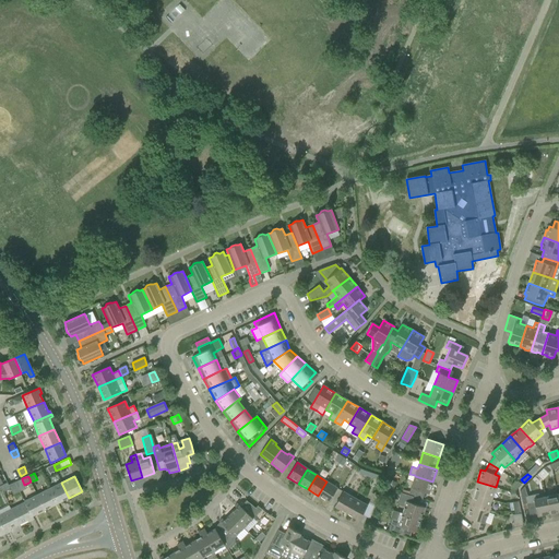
[(429,495),(432,482),(415,476),(413,482),(407,479),(405,487),(429,495)]
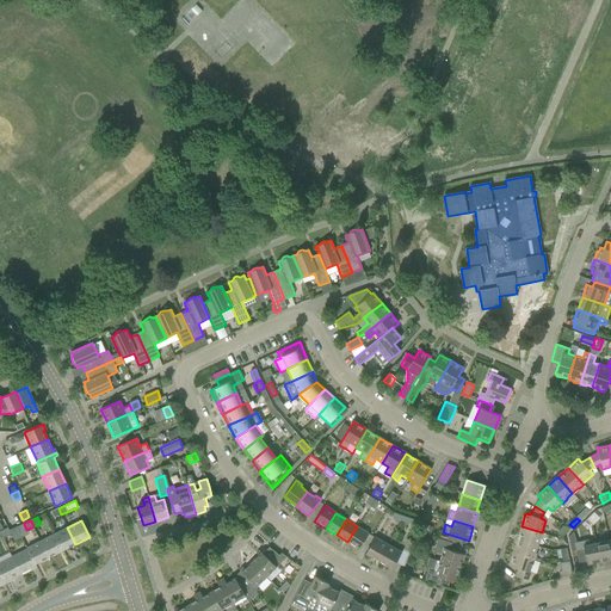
[(0,531),(0,532),(2,538),(11,535),(14,541),(22,537),(17,526),(10,530),(7,528),(0,531)]
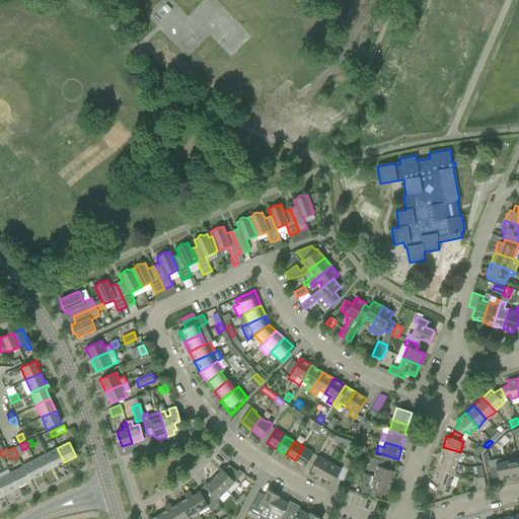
[(303,447),(295,460),(304,466),(310,458),(313,453),(303,447)]
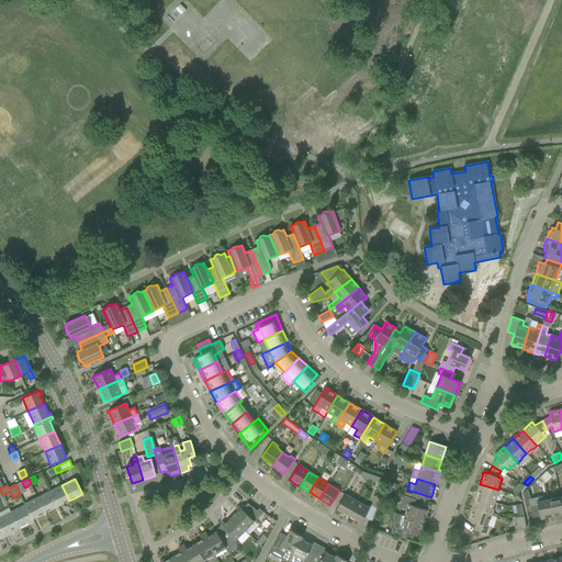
[(499,491),(498,490),(480,484),(475,496),(494,502),(496,495),(497,496),(499,491)]
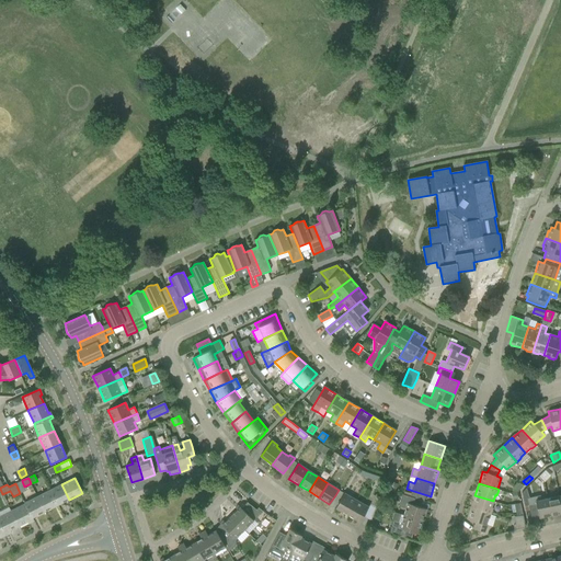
[(514,492),(518,492),(524,487),(518,483),(514,488),(513,492),(514,492)]
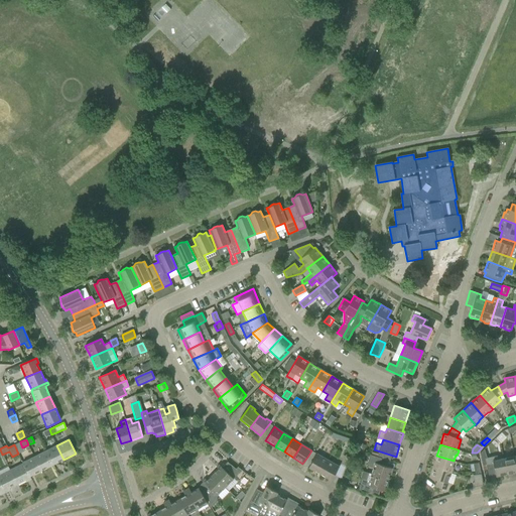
[(52,465),(63,460),(56,445),(46,450),(52,465)]
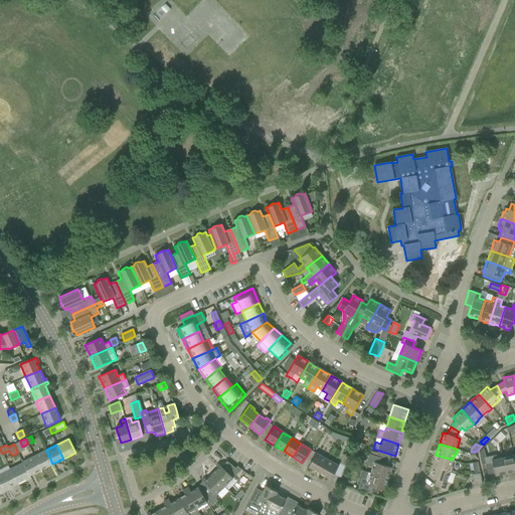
[(483,449),(479,453),(482,465),(485,464),(492,463),(495,476),(506,474),(502,458),(497,459),(496,455),(486,458),(483,449)]
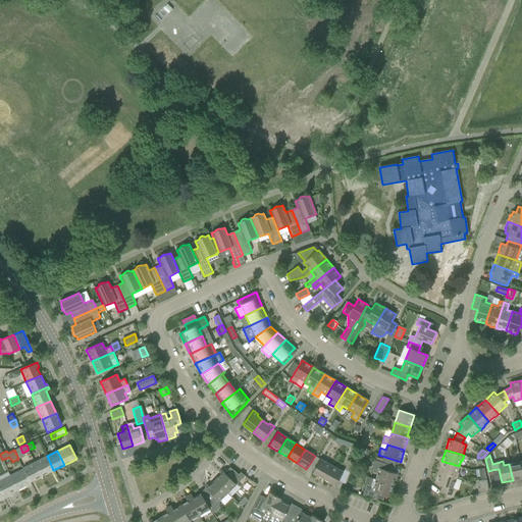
[(42,476),(53,470),(47,456),(35,462),(42,476)]
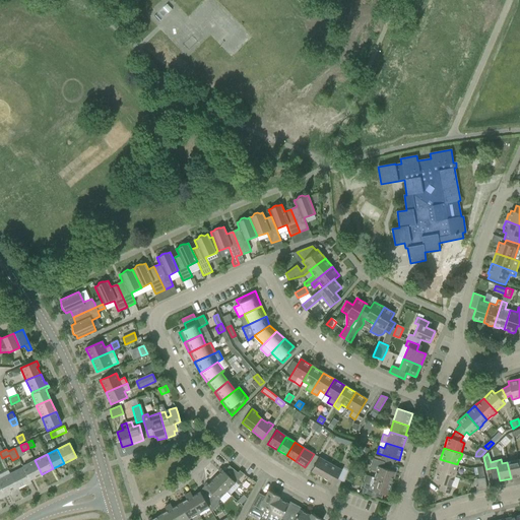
[(322,477),(330,464),(319,457),(316,462),(311,471),(322,477)]
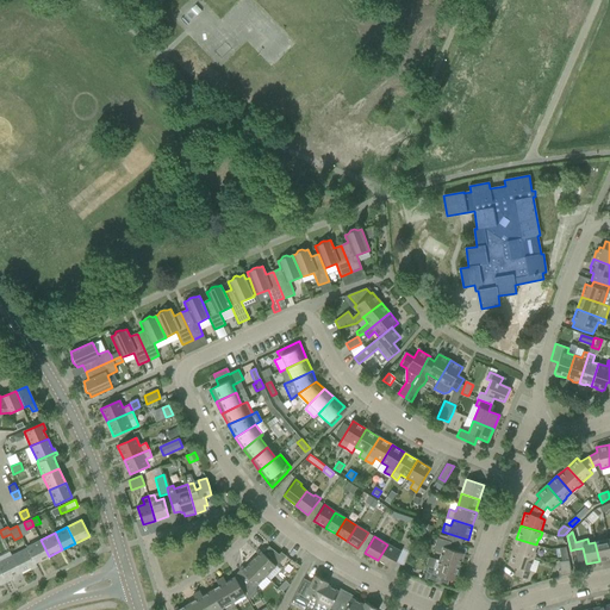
[(429,558),(459,567),(464,554),(448,549),(450,542),(437,537),(433,551),(441,553),(439,560),(429,558)]
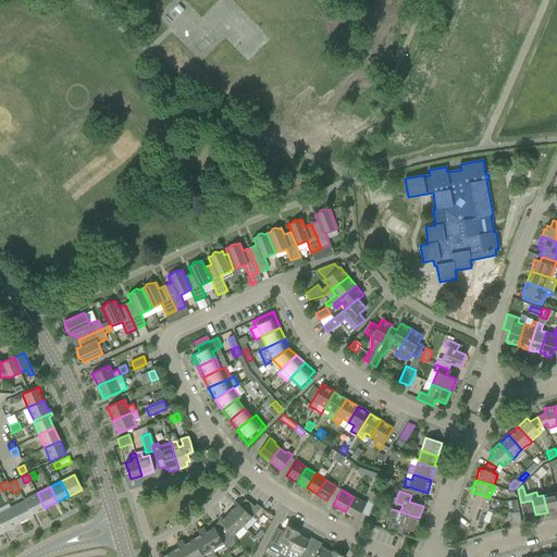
[(468,504),(486,509),(489,505),(487,504),(490,497),(471,492),(468,504)]
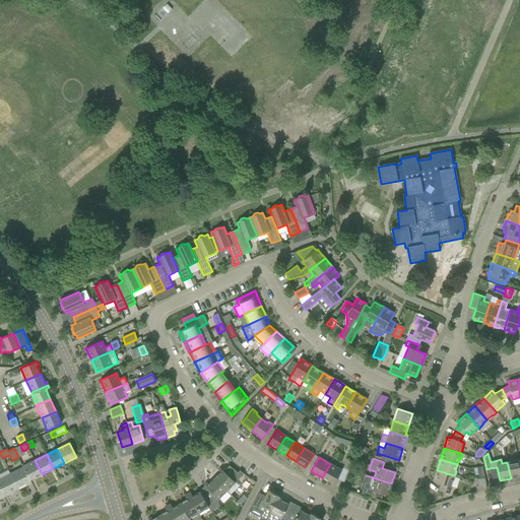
[(507,462),(511,478),(519,475),(519,469),(518,459),(507,462)]
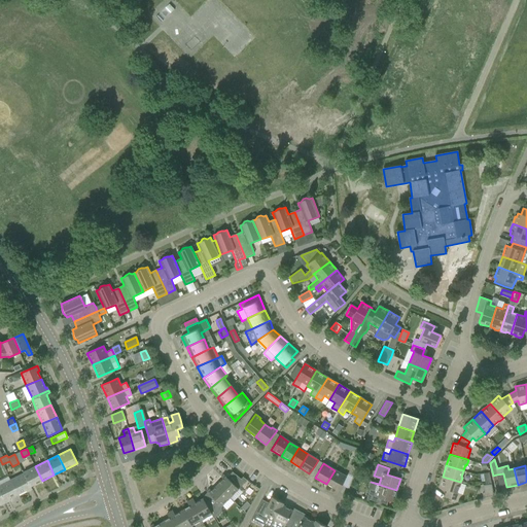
[(23,472),(24,473),(30,487),(31,486),(42,481),(35,466),(23,472)]
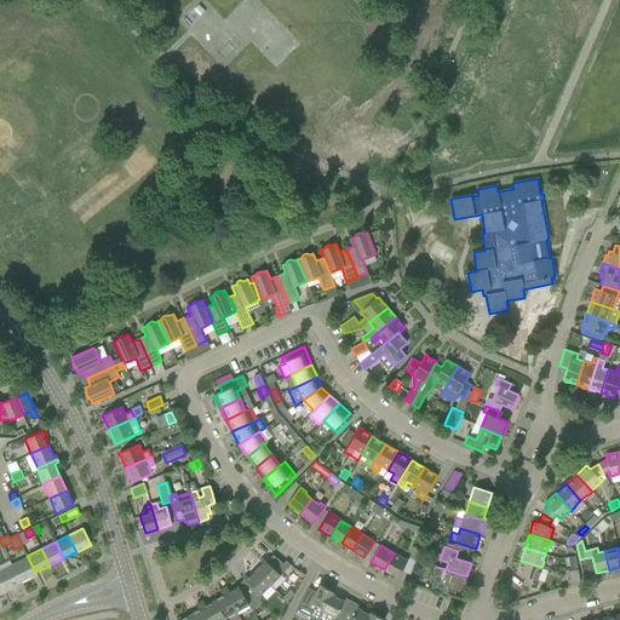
[(394,554),(384,569),(399,578),(405,567),(407,561),(394,554)]
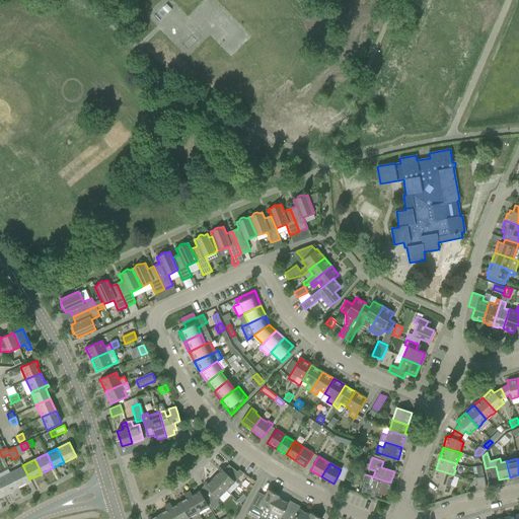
[(219,471),(214,477),(226,491),(243,472),(238,469),(237,471),(228,464),(223,470),(220,467),(218,470),(219,471)]
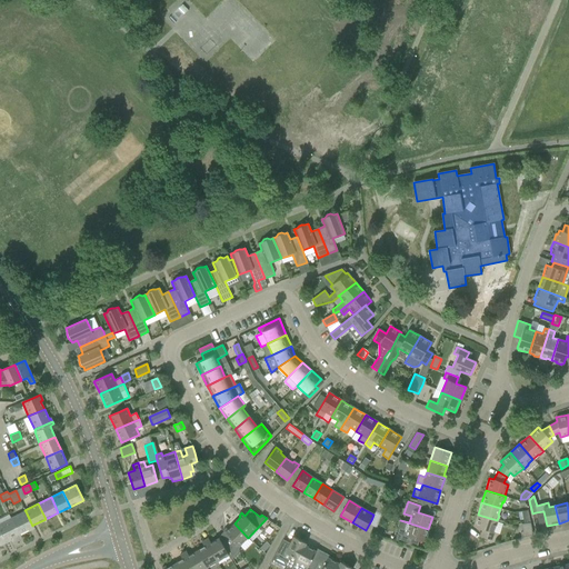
[(29,531),(31,530),(35,528),(33,525),(32,526),(26,511),(11,519),(19,533),(28,529),(29,531)]
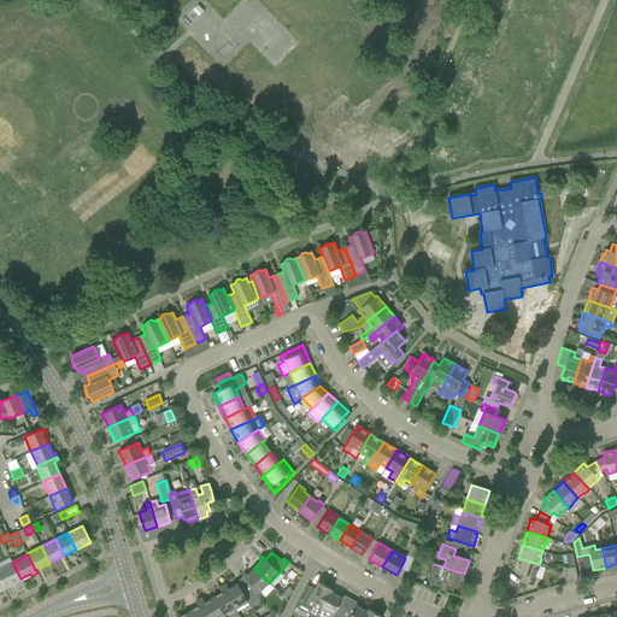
[(539,564),(518,558),(513,571),(523,574),(521,582),(533,586),(535,577),(534,577),(536,570),(539,564)]
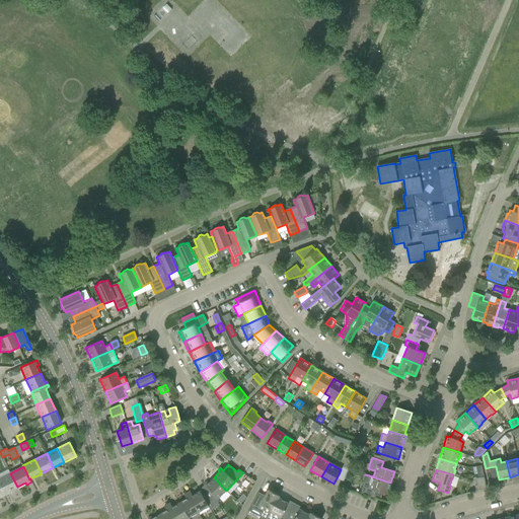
[(9,491),(17,487),(10,473),(0,477),(0,484),(5,495),(10,493),(9,491)]
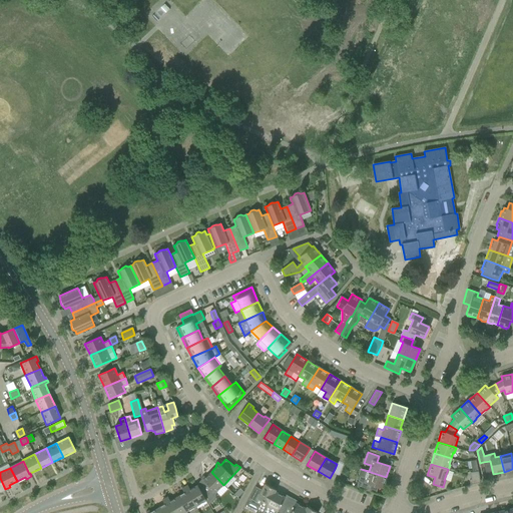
[(359,476),(360,476),(360,477),(357,487),(368,490),(370,485),(382,489),(386,477),(361,469),(359,476)]
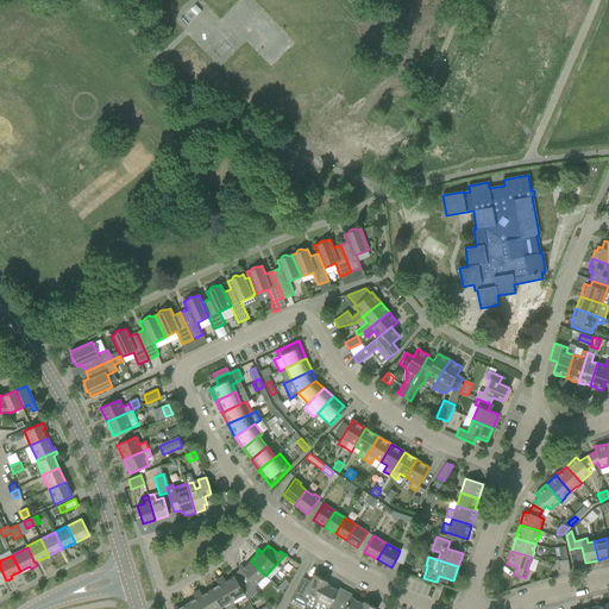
[(245,575),(238,584),(245,594),(249,600),(256,591),(256,585),(265,576),(251,560),(244,567),(242,565),(239,569),(245,575)]
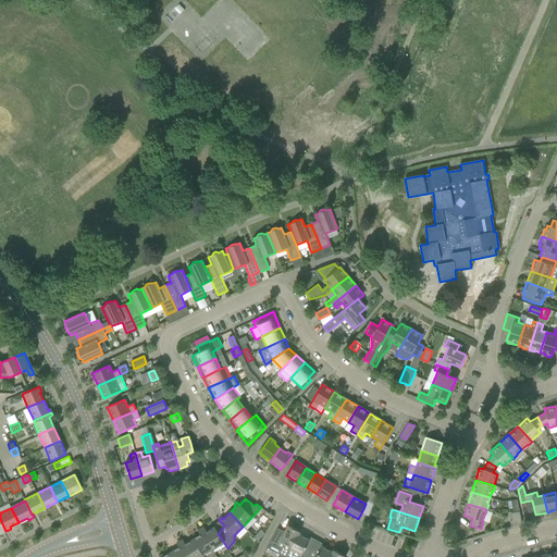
[(370,515),(368,522),(374,524),(376,517),(370,515)]
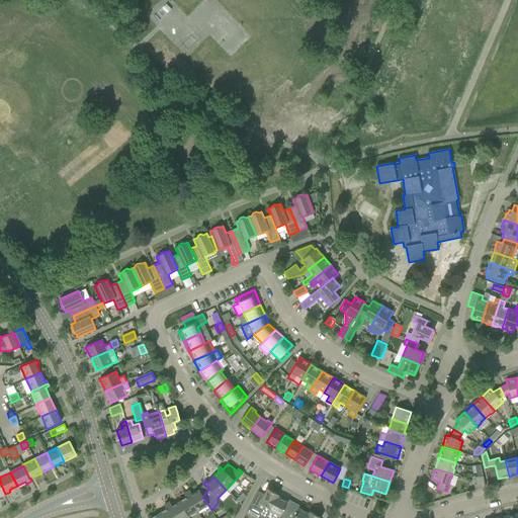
[(253,500),(251,504),(260,509),(256,515),(261,517),(265,517),(269,511),(278,495),(267,489),(264,495),(258,491),(253,500)]
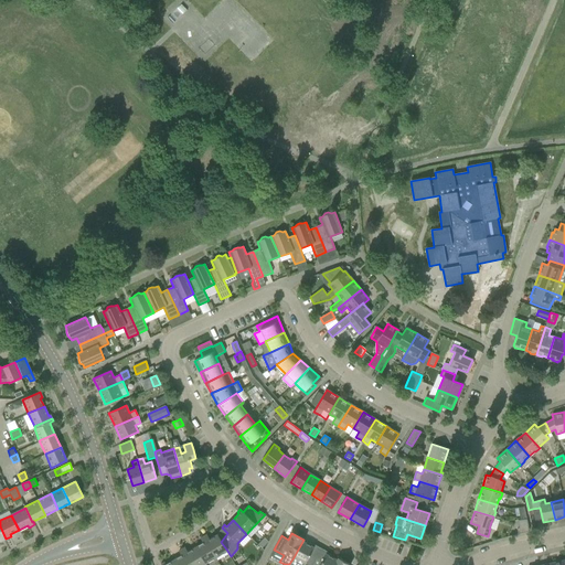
[(203,536),(216,557),(227,551),(221,542),(217,534),(209,539),(206,534),(203,536)]
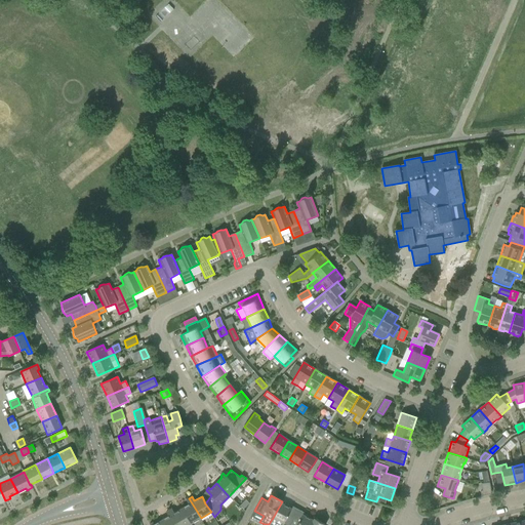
[(201,518),(189,498),(186,500),(189,505),(182,509),(191,524),(201,518)]
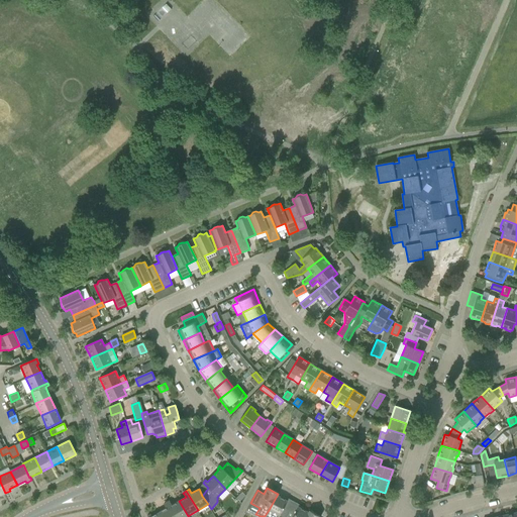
[(241,492),(235,498),(239,502),(245,496),(241,492)]
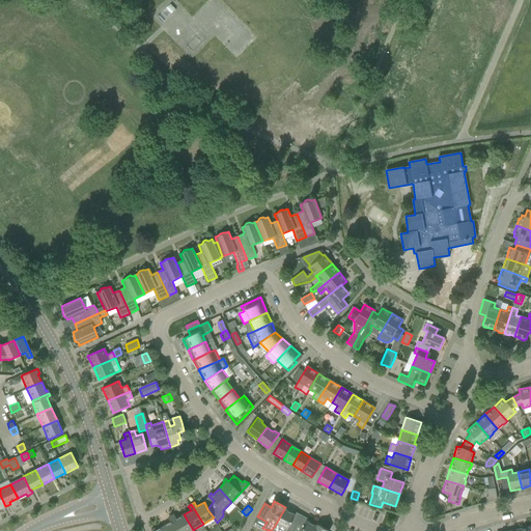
[(276,524),(272,530),(292,530),(297,524),(291,521),(295,514),(284,509),(285,507),(276,524)]
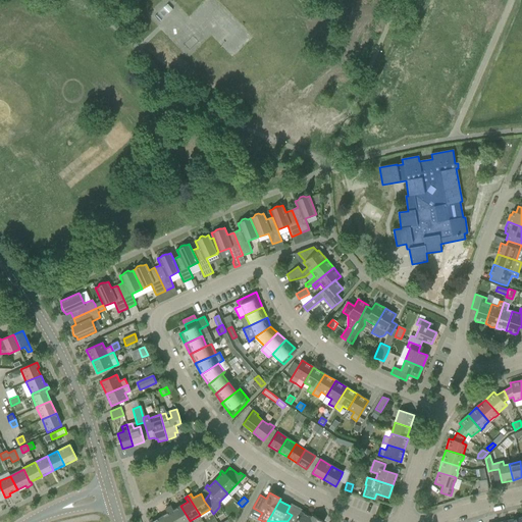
[(170,506),(168,508),(175,521),(188,521),(190,521),(180,506),(173,510),(170,506)]
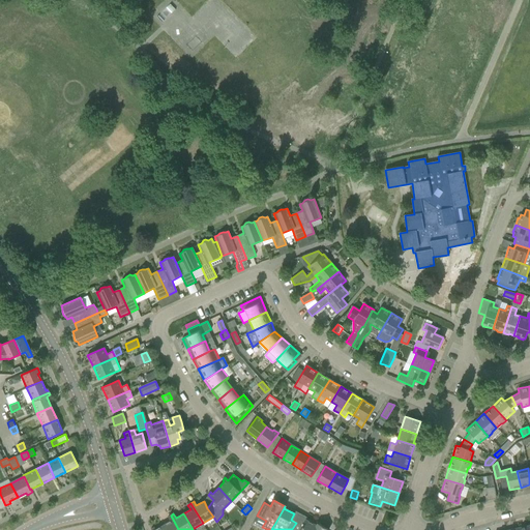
[(170,521),(163,525),(165,529),(178,529),(171,516),(168,517),(170,521)]
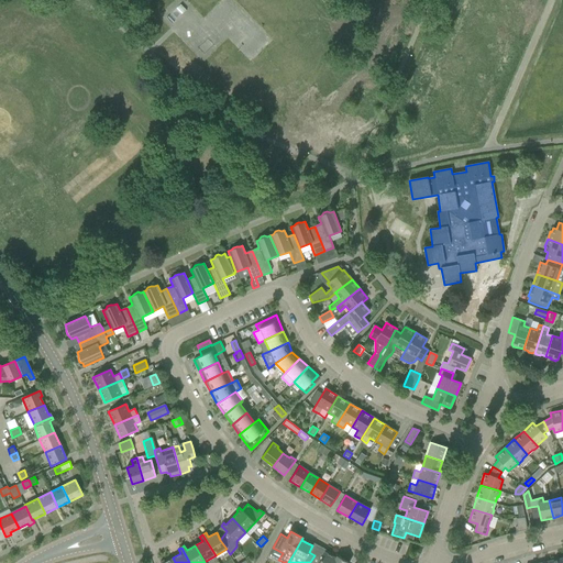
[(310,562),(333,562),(337,559),(335,559),(324,552),(321,559),(315,555),(310,562)]
